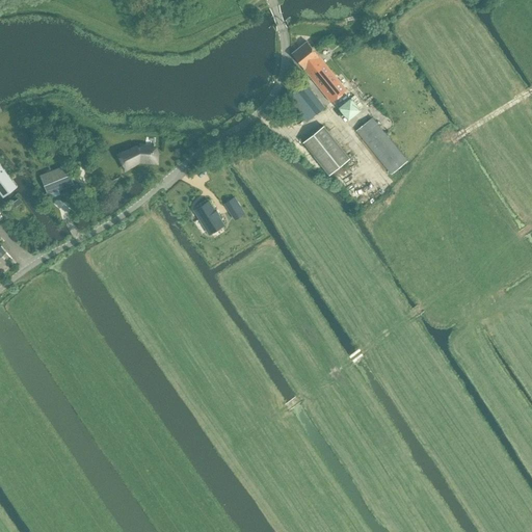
[(331,103),(346,91),(307,42),(292,54),(331,103)]
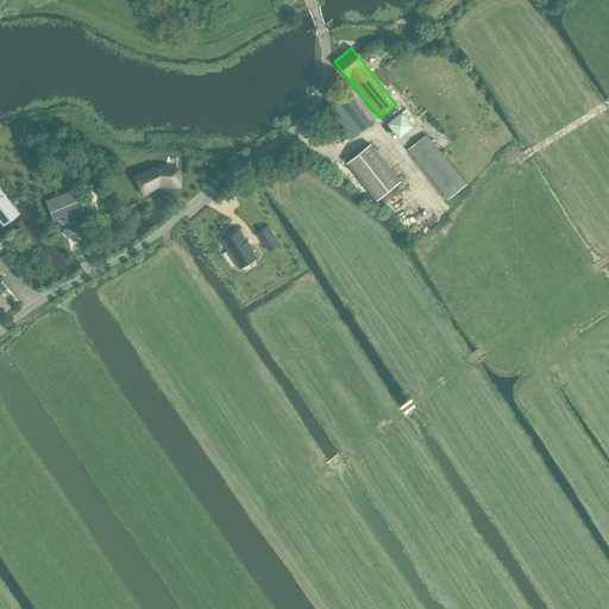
[(337,121),(351,140),(371,124),(350,95),(334,108),(341,118),(337,121)]
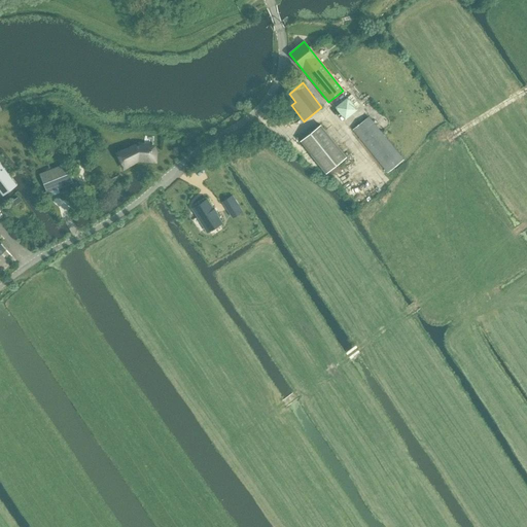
[(388,173),(402,161),(367,117),(353,130),(388,173)]
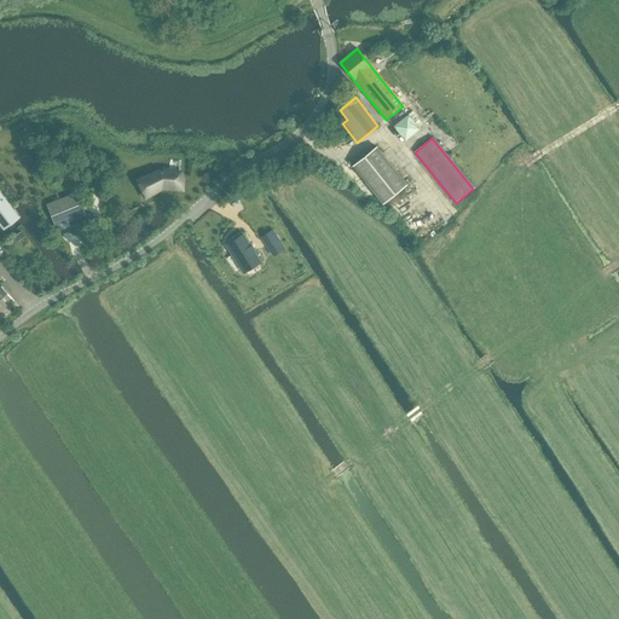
[(383,204),(406,186),(376,149),(353,167),(383,204)]
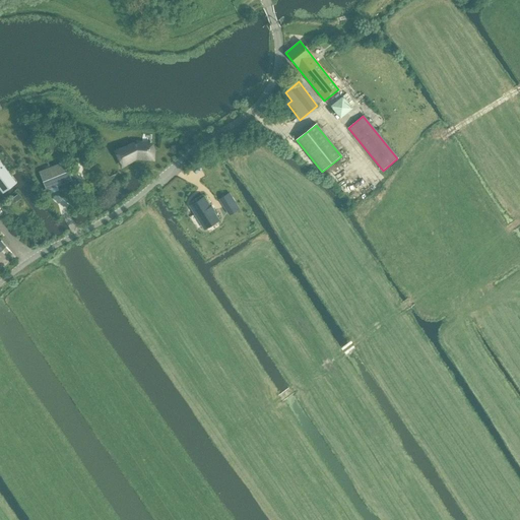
[(115,151),(121,165),(135,157),(135,158),(153,160),(154,150),(151,150),(151,144),(134,143),(134,142),(115,151)]
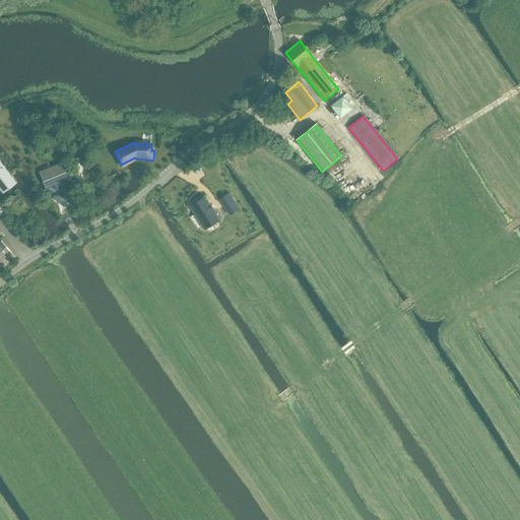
[(55,166),(39,172),(46,191),(62,184),(59,176),(68,172),(64,161),(55,166)]
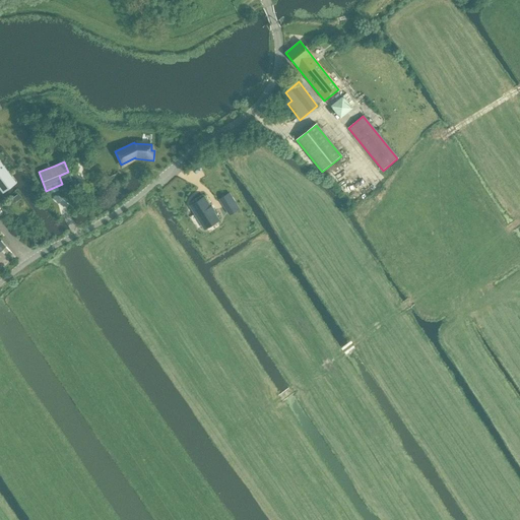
[(0,184),(2,187),(12,180),(0,164),(0,184)]
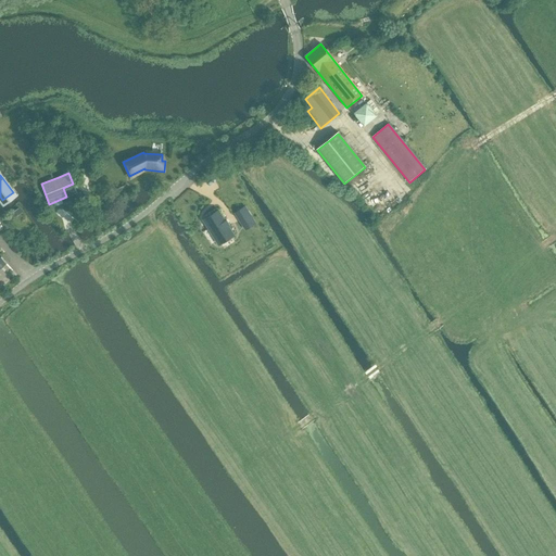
[(244,207),(235,213),(241,223),(251,217),(244,207)]
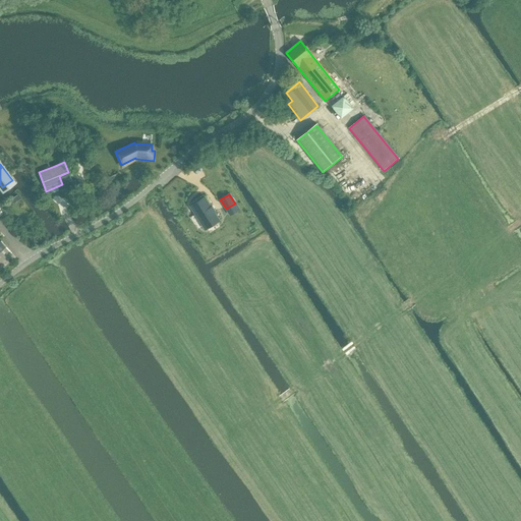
[(205,197),(189,207),(204,229),(218,220),(213,212),(214,212),(211,207),(210,207),(205,197)]
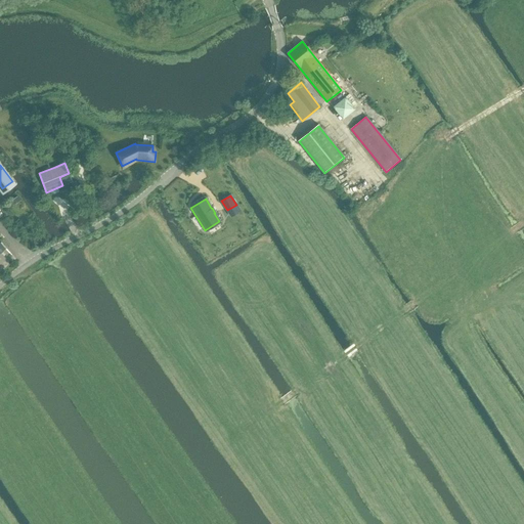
[(1,239),(0,241),(0,260),(10,252),(1,239)]
